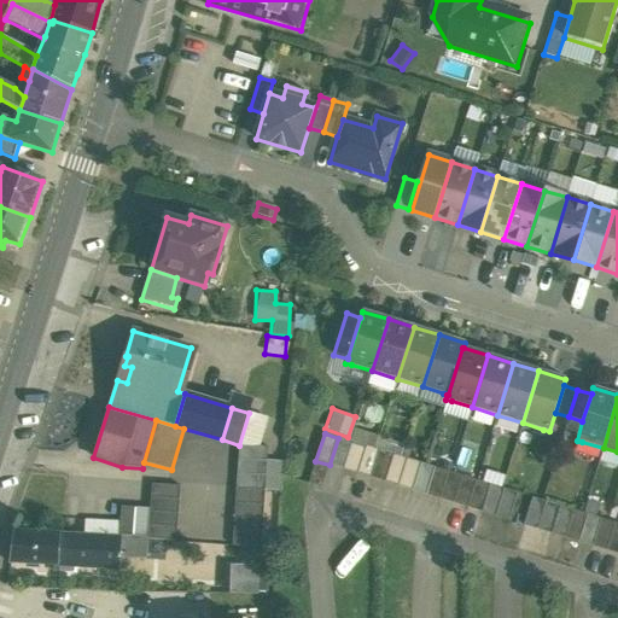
[(338,438),(330,465),(343,470),(351,444),(353,442),(338,438)]
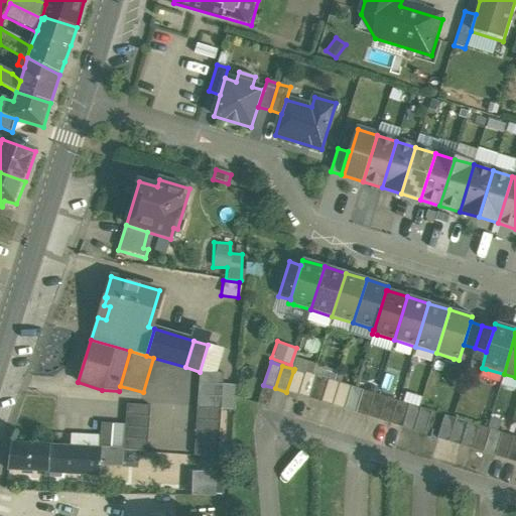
[(304,374),(293,371),(286,392),(298,396),(304,374)]
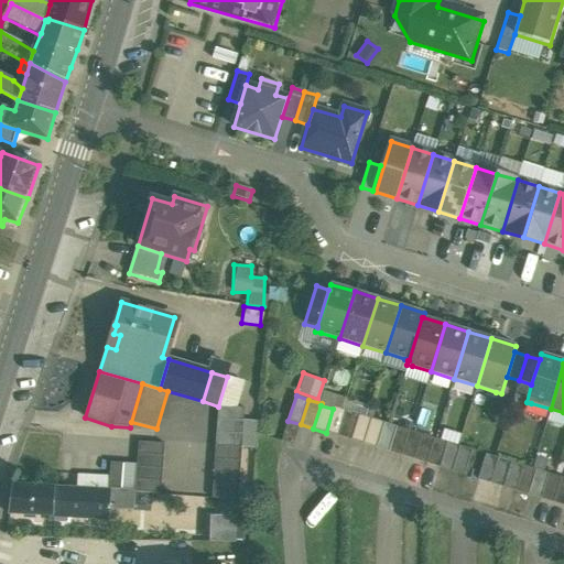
[(243,409),(218,407),(213,499),(238,501),(243,409)]
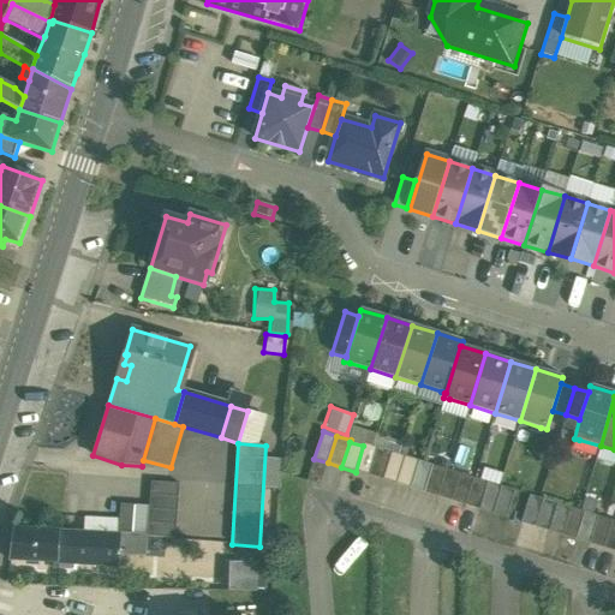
[(377,448),(364,445),(363,446),(356,472),(369,476),(377,448)]
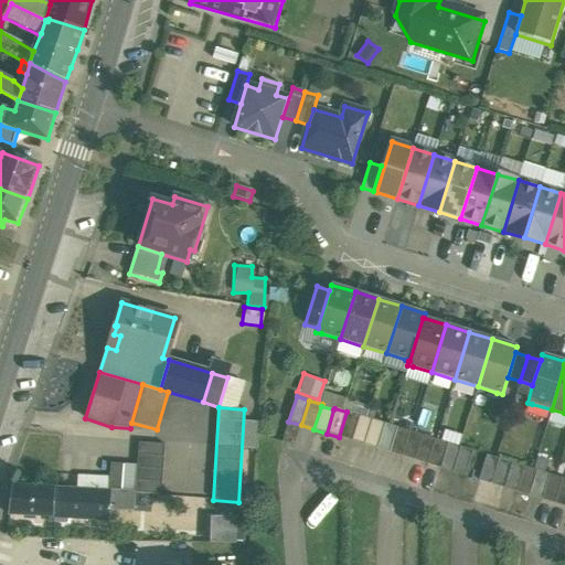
[(347,412),(339,437),(351,441),(360,416),(347,412)]
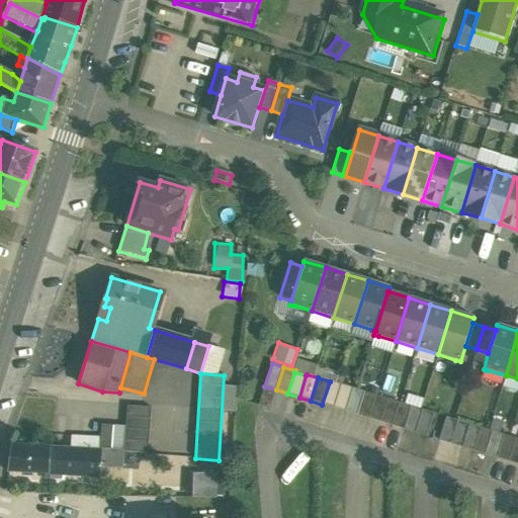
[(341,384),(330,381),(322,405),(334,408),(341,384)]
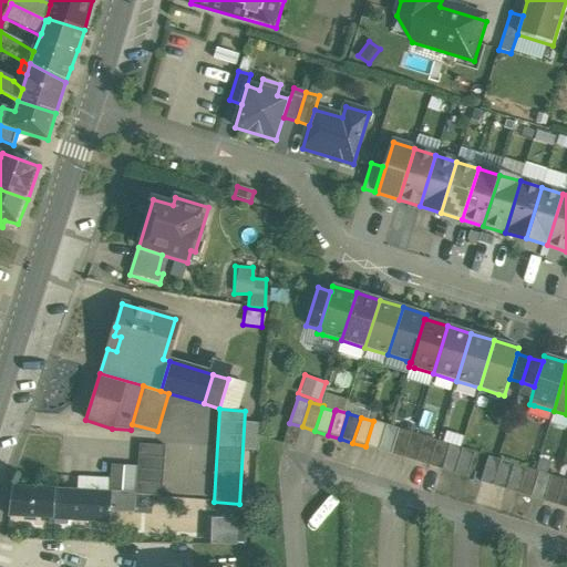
[(385,425),(373,421),(366,446),(378,451),(385,425)]
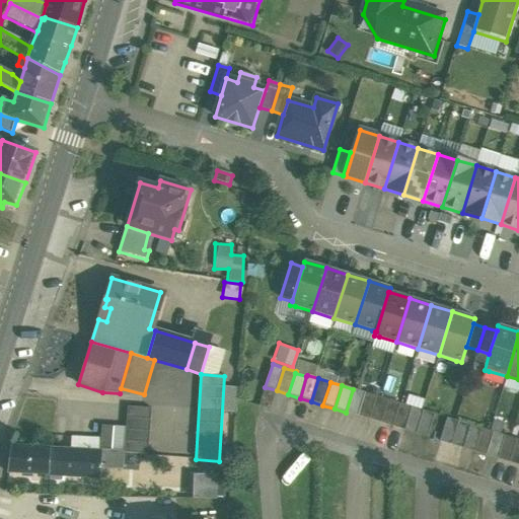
[(365,393),(353,389),(346,413),(358,416),(365,393)]
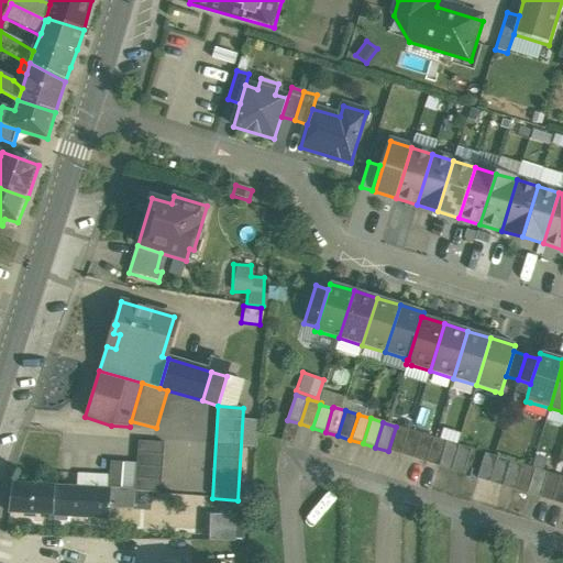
[(408,430),(396,427),(388,451),(400,455),(408,430)]
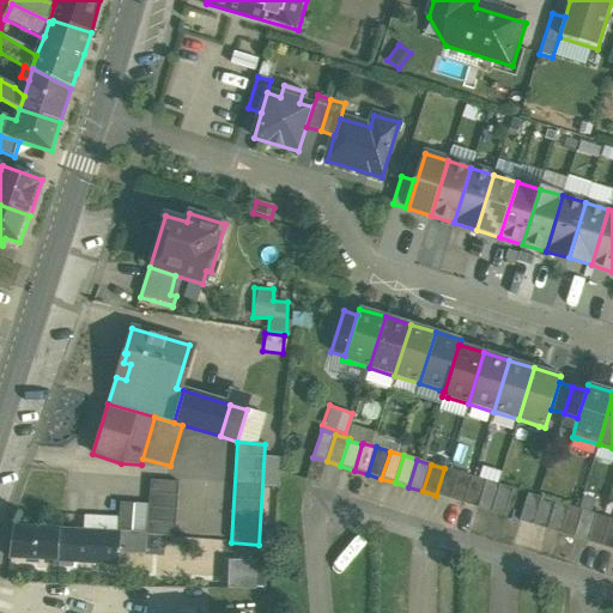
[(459,473),(444,468),(436,496),(450,501),(459,473)]
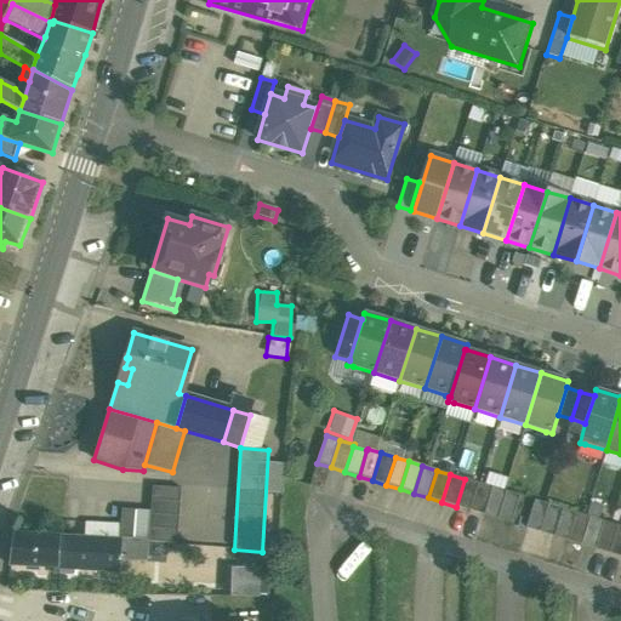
[(478,483),(465,479),(456,507),(469,511),(478,483)]
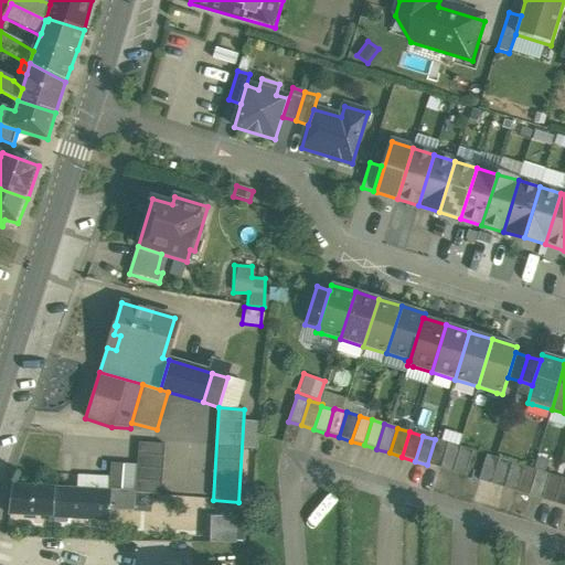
[(448,444),(435,439),(427,465),(440,469),(448,444)]
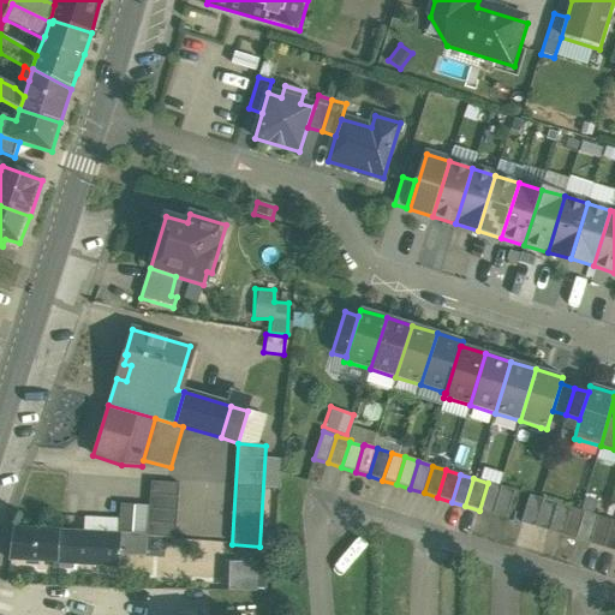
[(180,484),(149,482),(148,503),(147,536),(177,538),(180,484)]
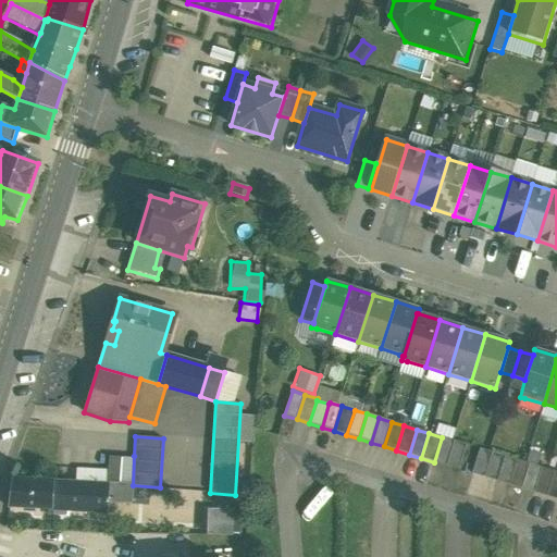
[(454,441),(442,437),(434,462),(446,466),(454,441)]
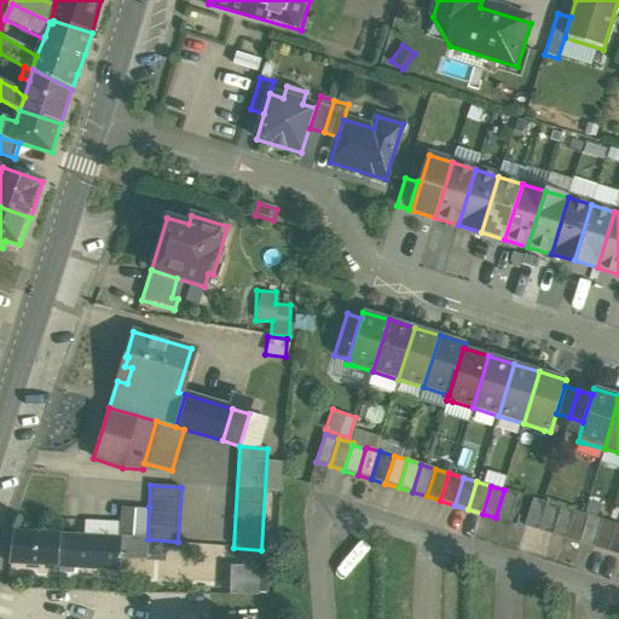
[(504,490),(496,518),(510,522),(519,495),(504,490)]
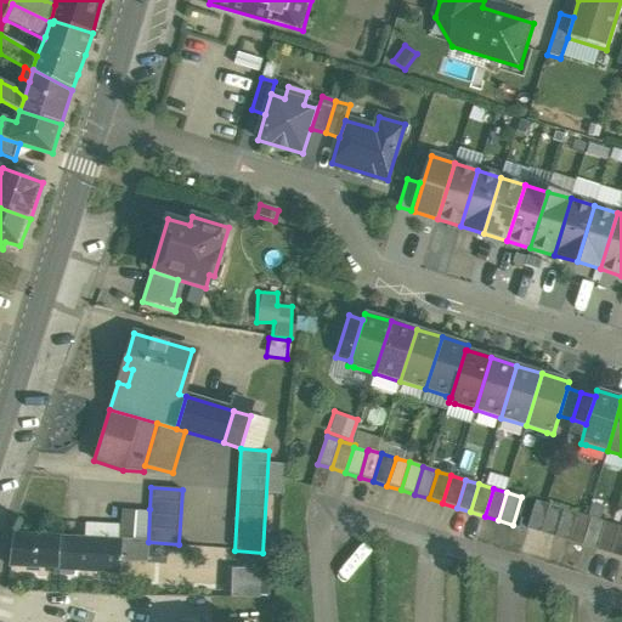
[(536,501),(526,529),(541,533),(549,505),(536,501)]
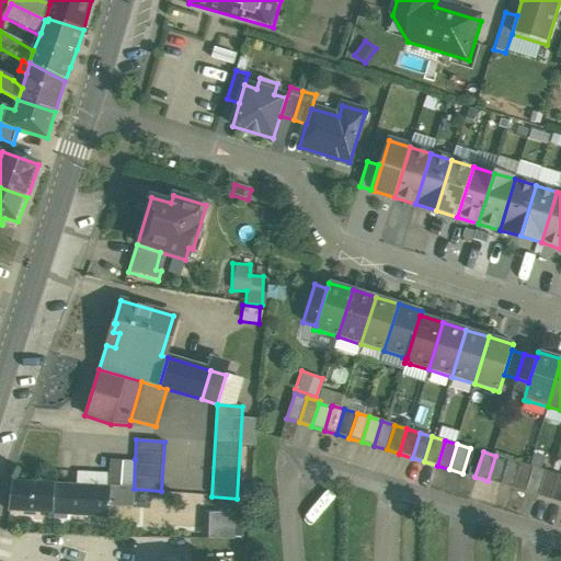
[(507,460),(495,456),(488,481),(500,484),(507,460)]
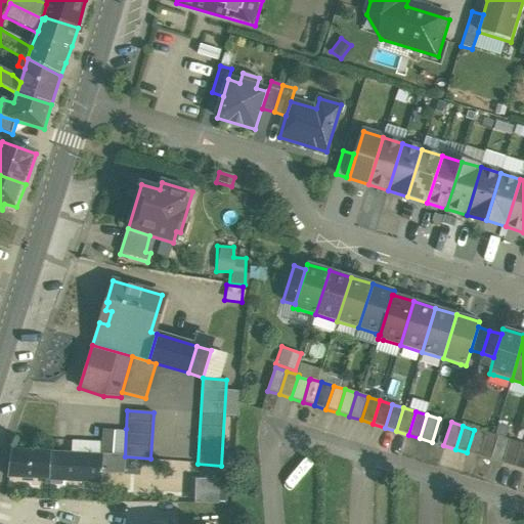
[(126,429),(103,428),(102,440),(102,455),(125,456),(126,429)]
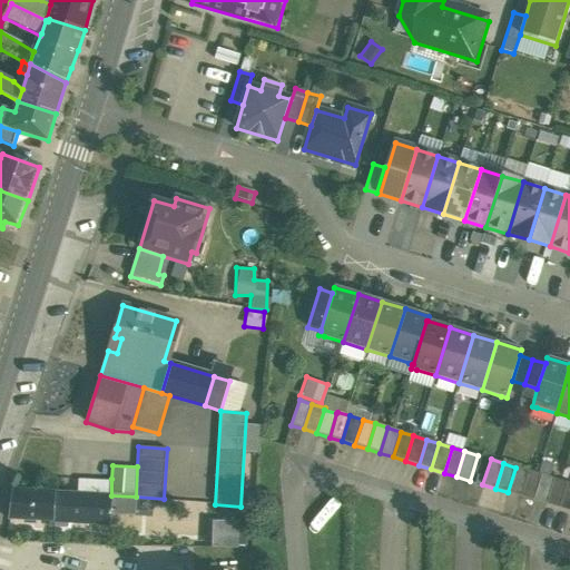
[(529,471),(516,468),(508,492),(521,497),(529,471)]
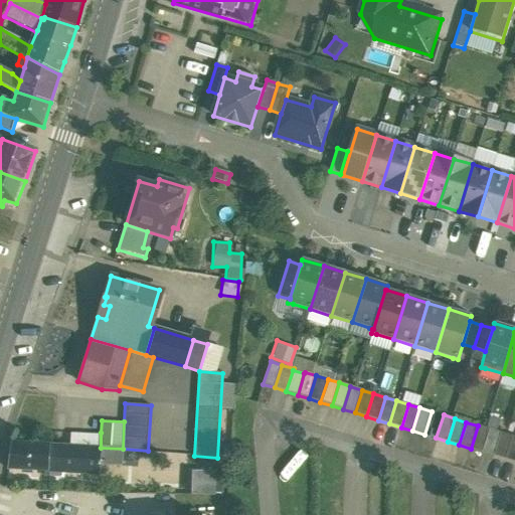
[(489,430),(478,425),(471,449),(482,452),(489,430)]
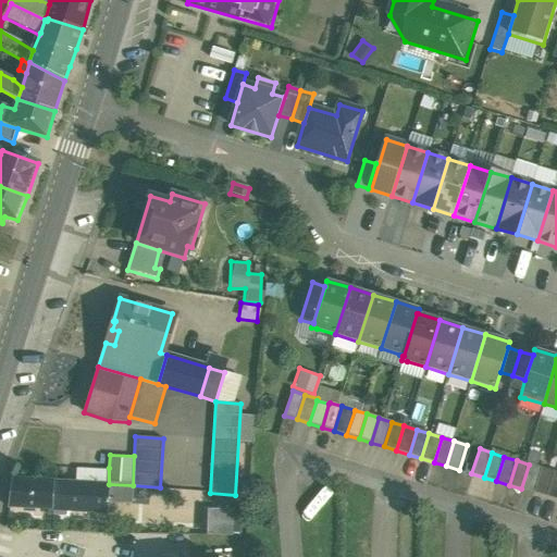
[(542,468),(529,465),(521,489),(534,493),(542,468)]
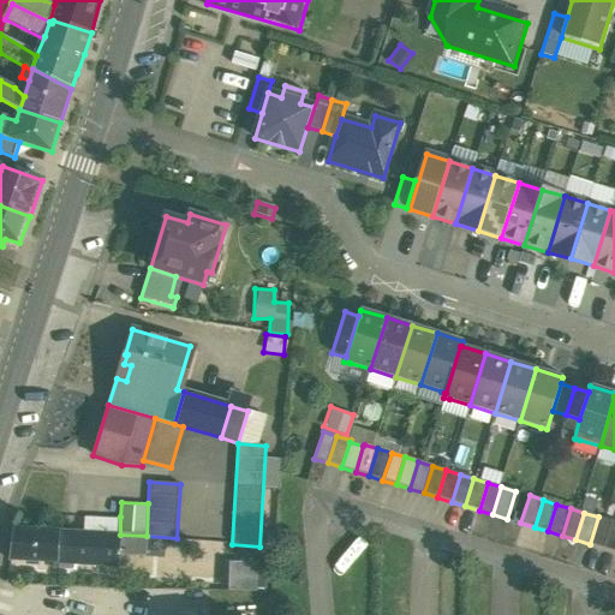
[(120,517),(85,514),(84,533),(120,535),(120,517)]
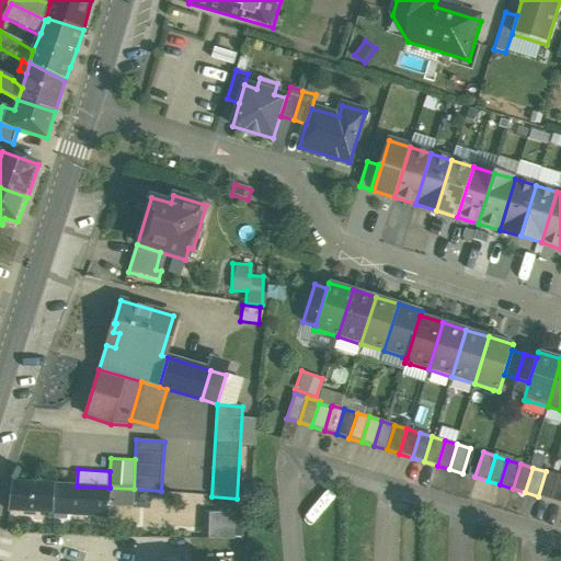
[(558,476),(546,471),(538,496),(550,501),(558,476)]
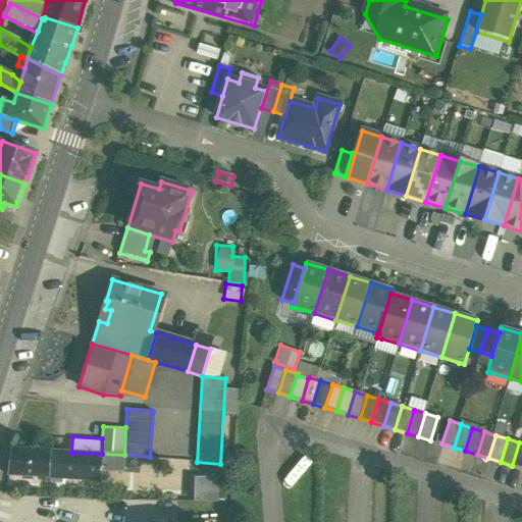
[(521,442),(519,442),(512,466),(521,468),(521,442)]
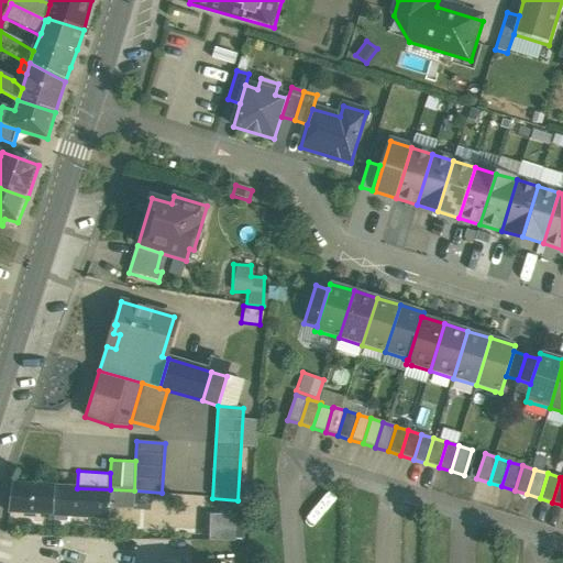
[(55,486),(12,485),(8,514),(53,515),(53,514),(55,486)]
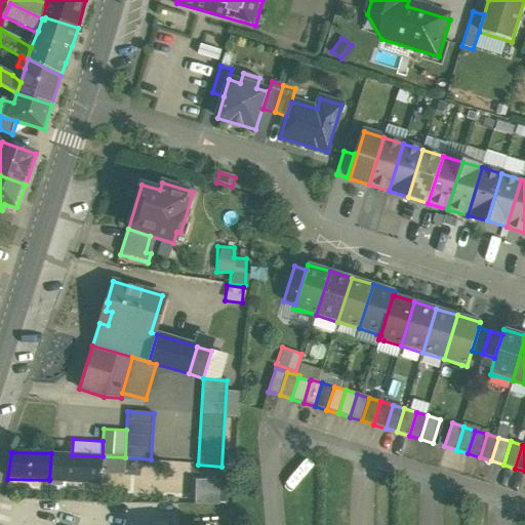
[(59,454),(51,453),(49,479),(65,480),(66,471),(58,471),(59,454)]
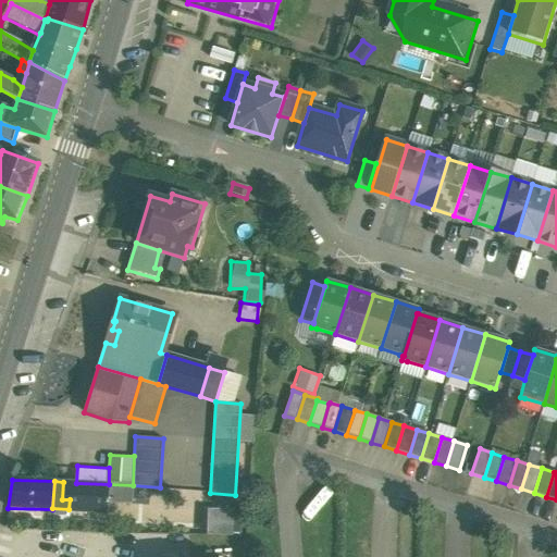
[(76,483),(63,482),(62,499),(70,499),(69,509),(89,510),(89,512),(108,514),(108,504),(109,484),(76,483)]
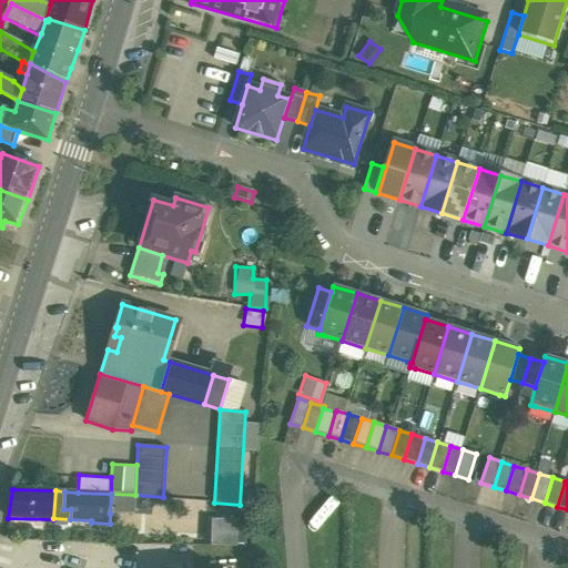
[(135,495),(111,494),(110,514),(133,515),(135,495)]
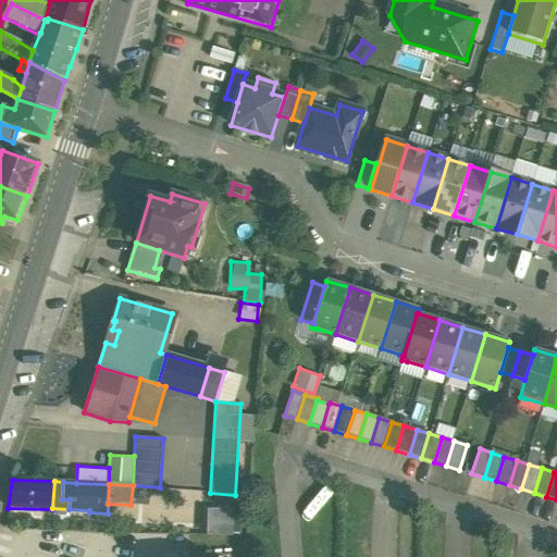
[(233,510),(208,509),(207,534),(232,535),(233,510)]
